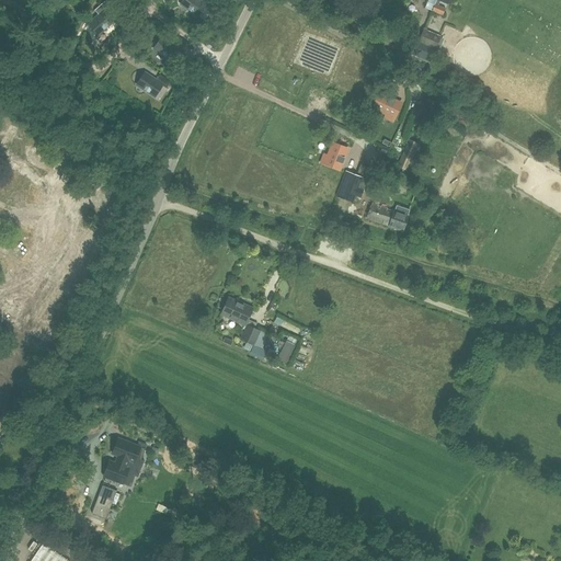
[(197,0),(183,0),(181,4),(198,16),(206,7),(197,0)]
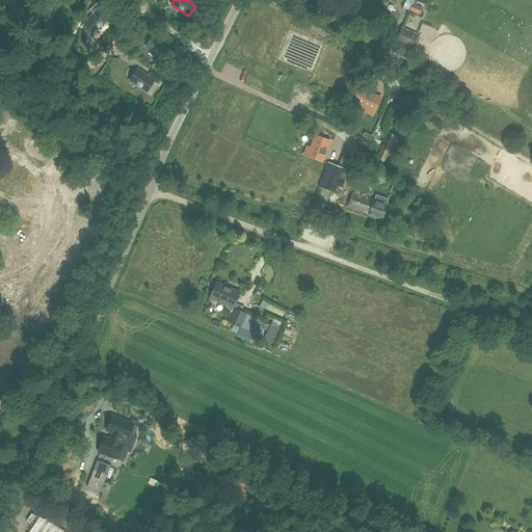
[(423,3),(424,0),(405,0),(403,7),(409,9),(413,3),(416,5),(417,1),(423,3)]
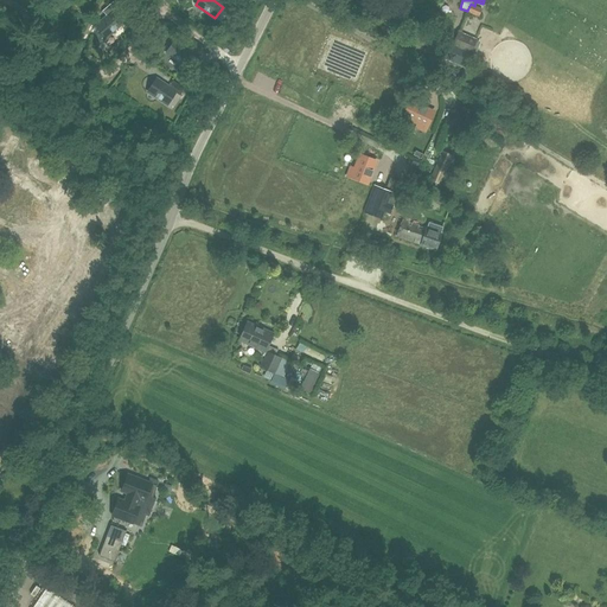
[(467,12),(478,17),(481,8),(474,6),(471,4),(467,11),(467,12)]
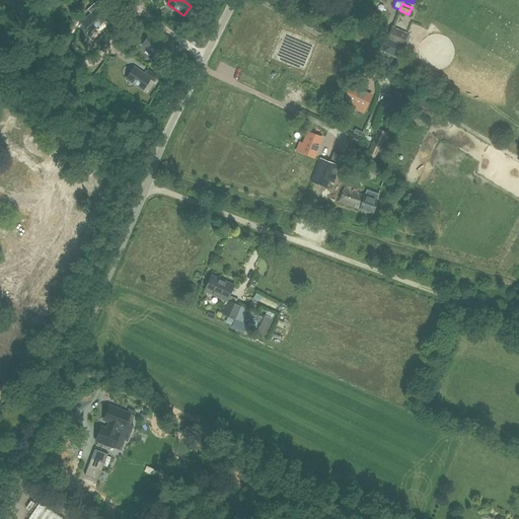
[(82,22),(90,32),(105,19),(97,10),(82,22)]
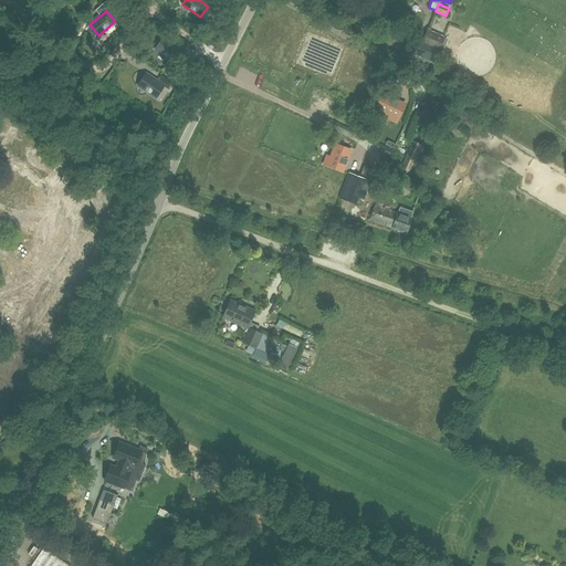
[(438,50),(443,37),(427,30),(422,41),(421,43),(438,50)]
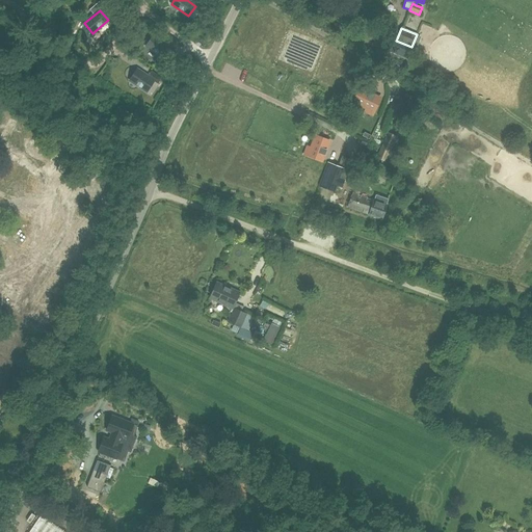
[(169,48),(154,35),(145,46),(162,58),(169,48)]
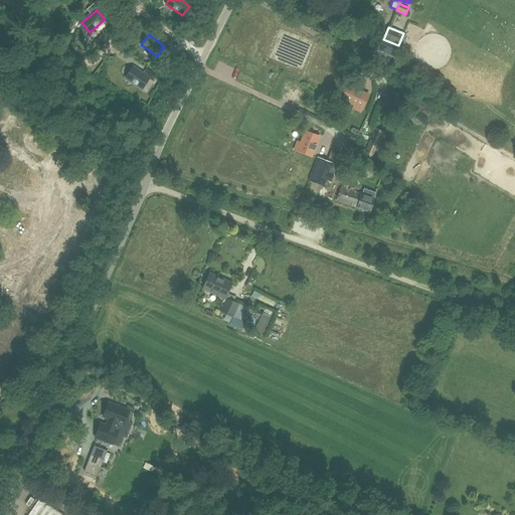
[(394,56),(398,45),(383,39),(384,37),(377,34),(372,47),(394,56)]
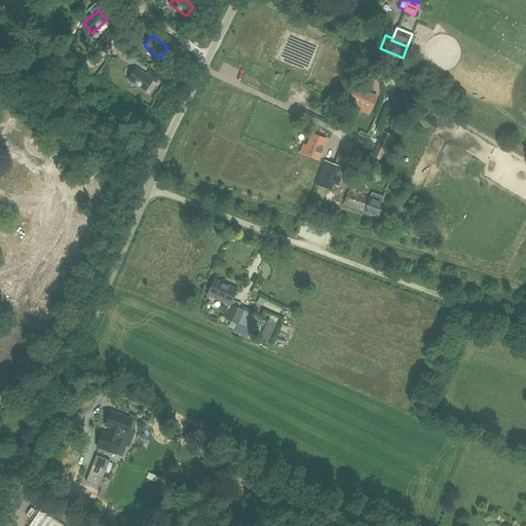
[(152,80),(136,69),(128,79),(145,90),(152,80)]
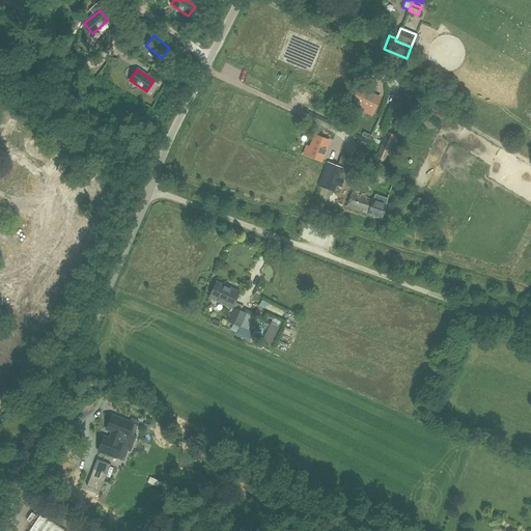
[(372,116),(382,98),(359,86),(352,102),(364,108),(363,111),(372,116)]
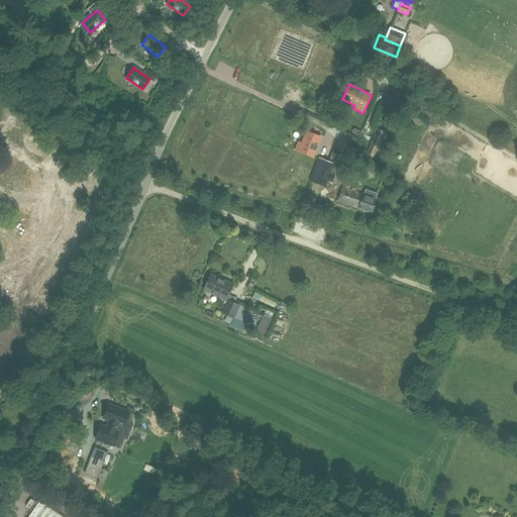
[(381,103),(393,110),(399,98),(387,91),(381,103)]
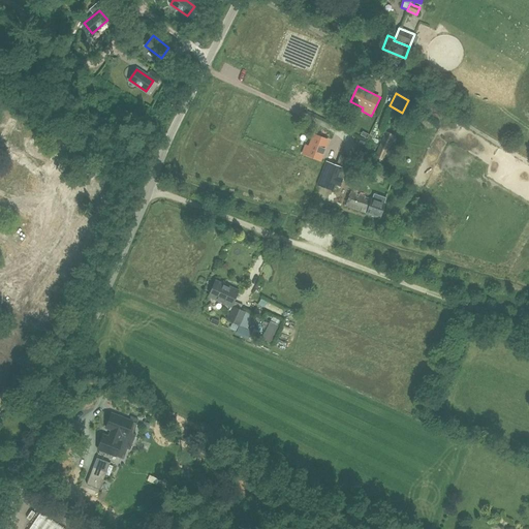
[(385,131),(374,157),(383,161),(395,135),(385,131)]
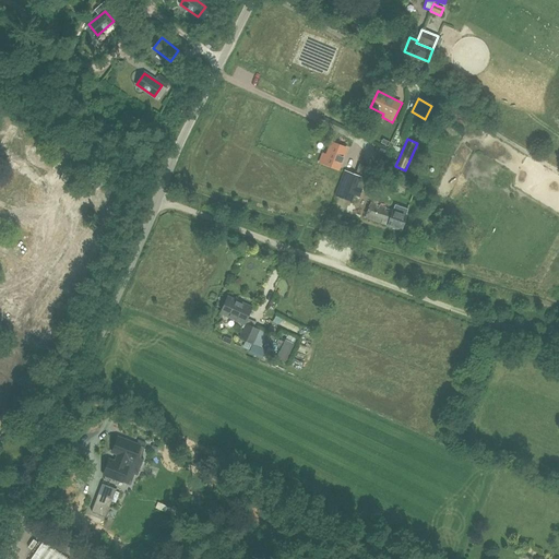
[(332,143),(326,156),(323,155),(321,162),(339,168),(346,149),(332,143)]
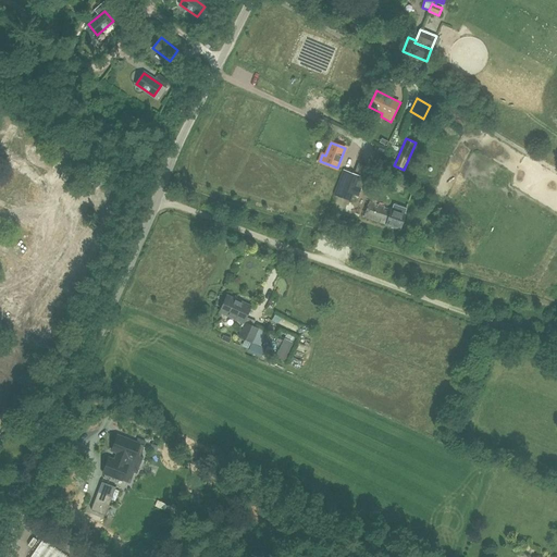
[(360,176),(343,170),(333,195),(350,201),(353,196),(358,197),(361,188),(357,187),(360,176)]
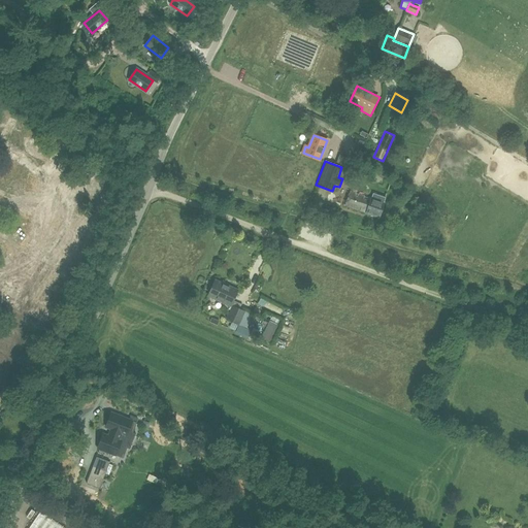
[(389,173),(378,168),(375,174),(386,179),(389,173)]
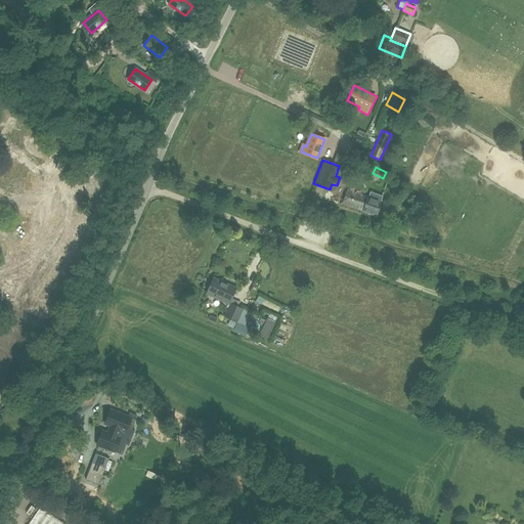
[(382,202),(381,202),(383,195),(370,191),(368,197),(348,189),(343,205),(363,212),(376,216),(382,202)]
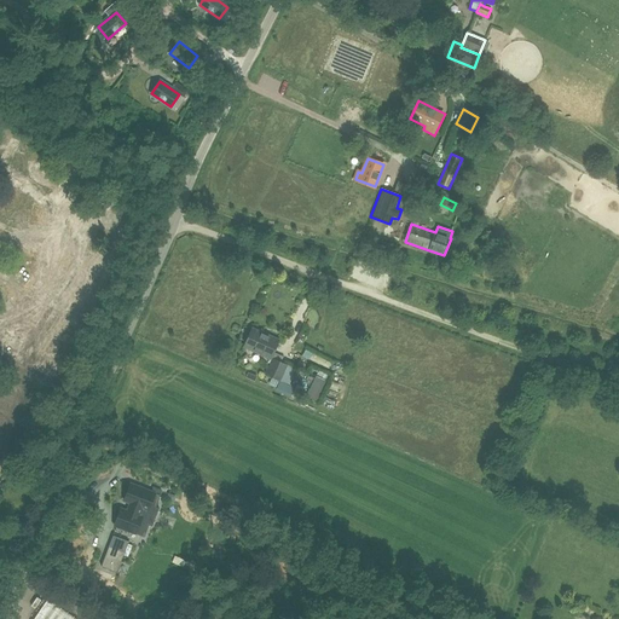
[(381,254),(389,256),(392,246),(385,243),(381,254)]
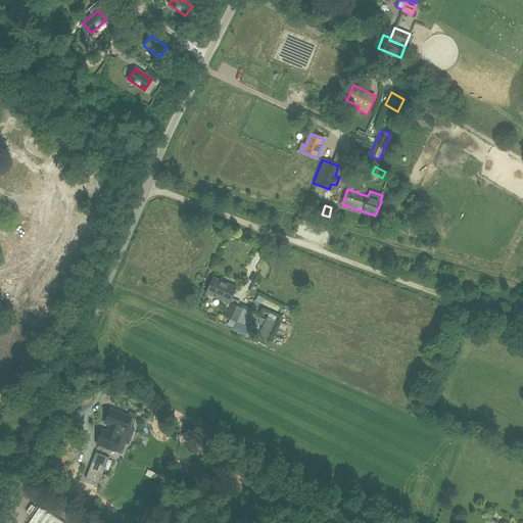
[(38,236),(40,231),(27,224),(25,229),(38,236)]
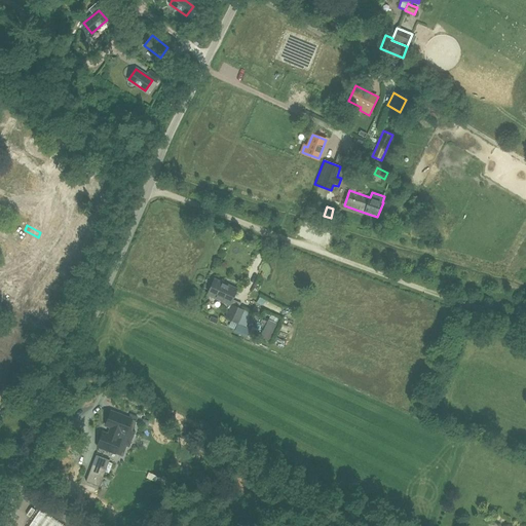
[(9,241),(7,249),(25,255),(28,248),(9,241)]
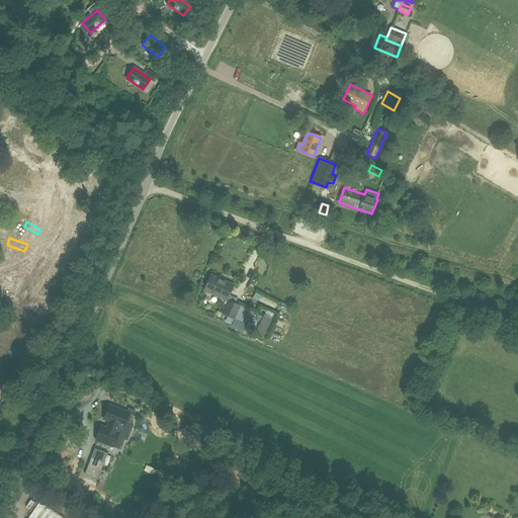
[(227,300),(233,284),(211,274),(204,290),(227,300)]
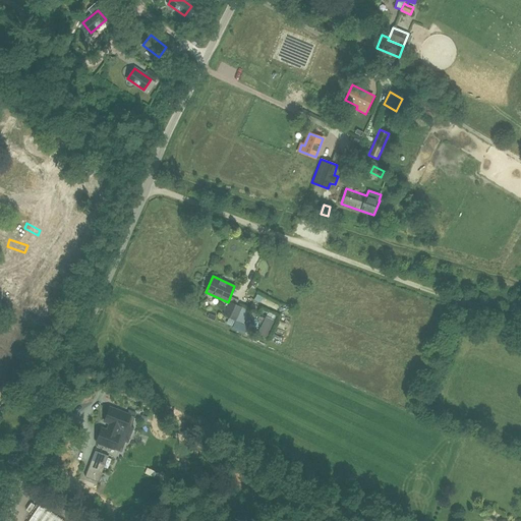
[(223,315),(236,321),(242,307),(229,301),(223,315)]
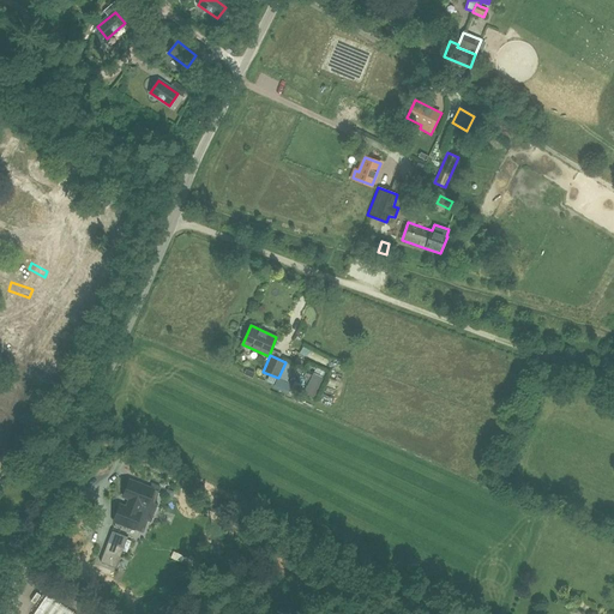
[(324,378),(313,372),(307,384),(318,390),(324,378)]
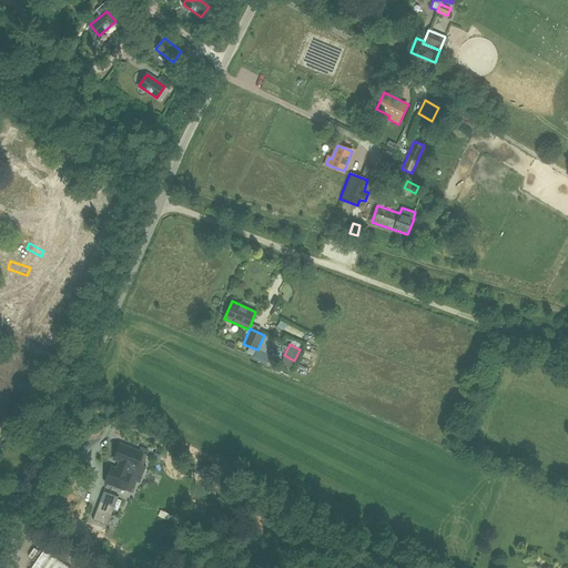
[(113,459),(120,462),(117,469),(111,467),(104,483),(132,493),(137,482),(140,483),(143,475),(145,467),(143,465),(146,455),(120,444),(113,459)]
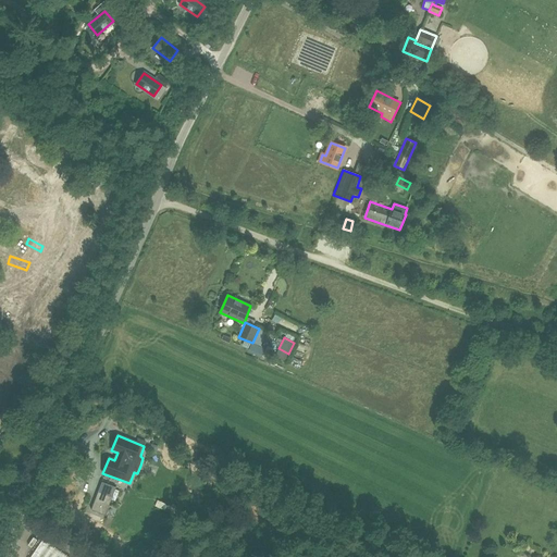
[(90,509),(104,515),(115,487),(101,482),(90,509)]
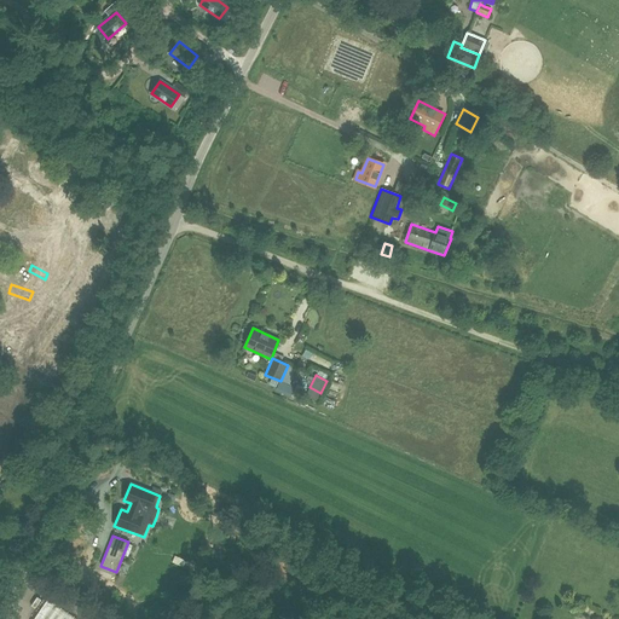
[(67,602),(90,618),(94,613),(71,596),(67,602)]
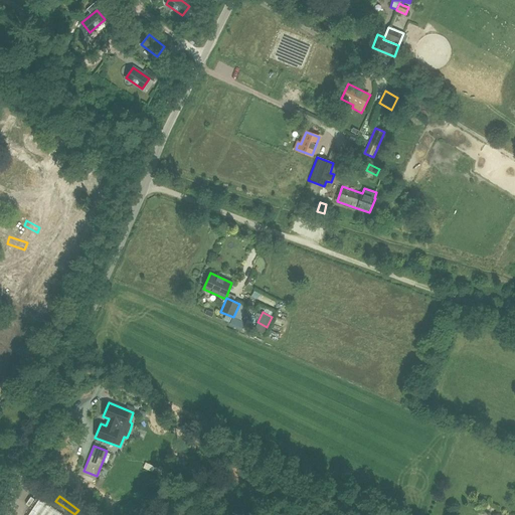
[(61,514),(39,499),(28,514),(61,514)]
